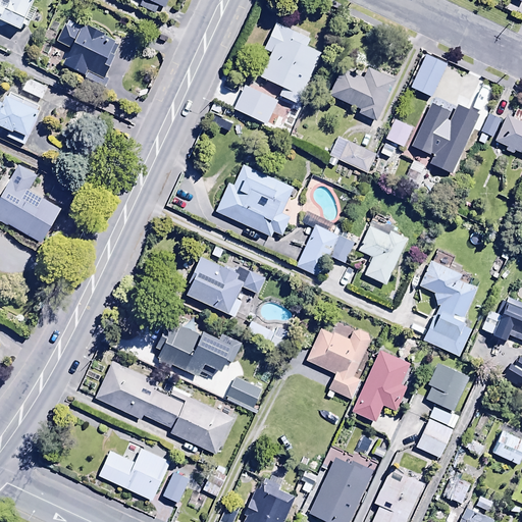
[(0,0),(0,22),(18,32),(20,28),(25,30),(28,24),(30,25),(36,12),(30,9),(33,0),(7,0),(8,0),(7,0),(0,0)]
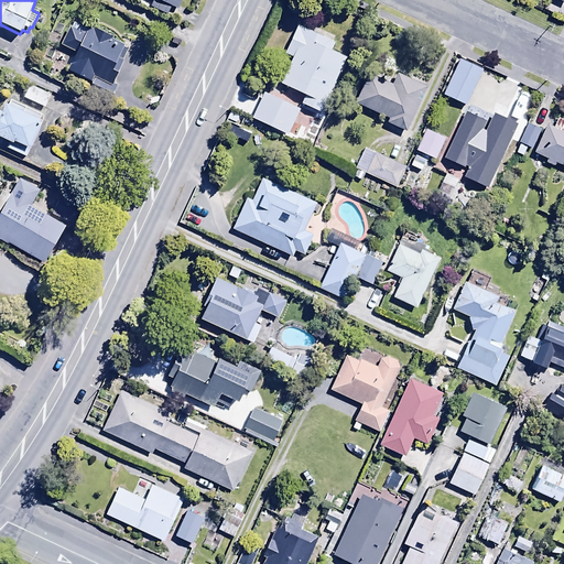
[(94,28),(91,30),(72,20),(60,45),(75,53),(65,72),(112,95),(117,86),(112,84),(130,49),(110,39),(111,36),(94,28)]
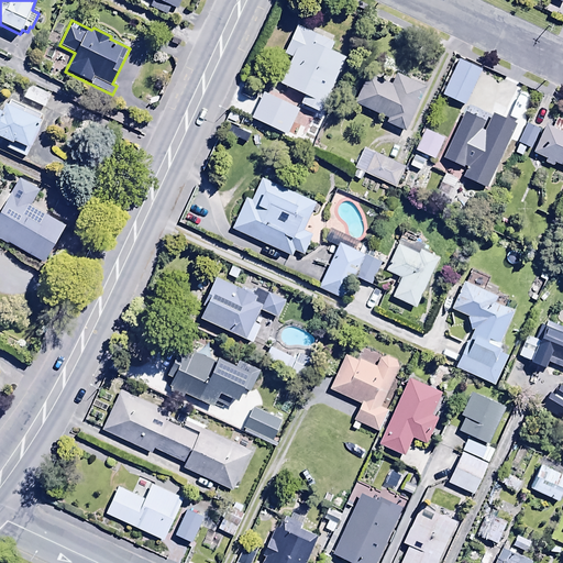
[(297,25),(284,54),(290,57),(278,83),(305,95),(300,103),(319,112),(344,57),(330,51),(333,42),(297,25)]
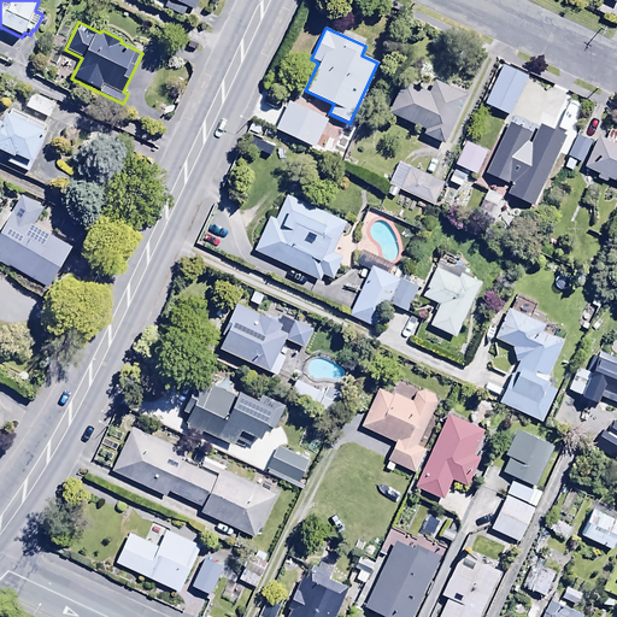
[(528,75),(504,62),(482,101),(507,115),(528,75)]
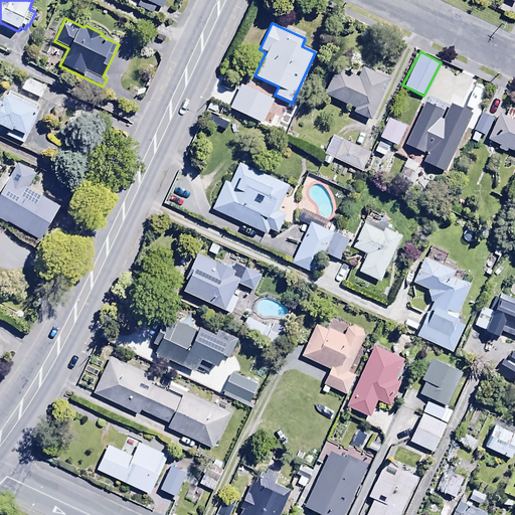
[(25,66),(19,79),(40,90),(47,76),(25,66)]
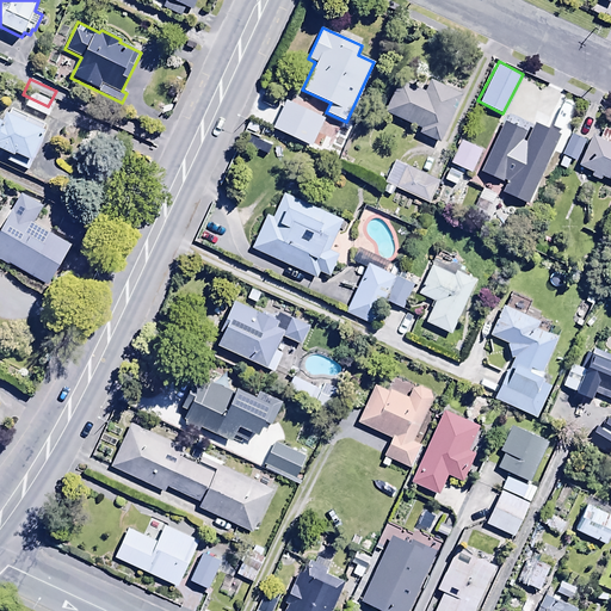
[(399,80),(383,111),(420,129),(419,133),(439,142),(462,93),(430,79),(424,92),(399,80)]
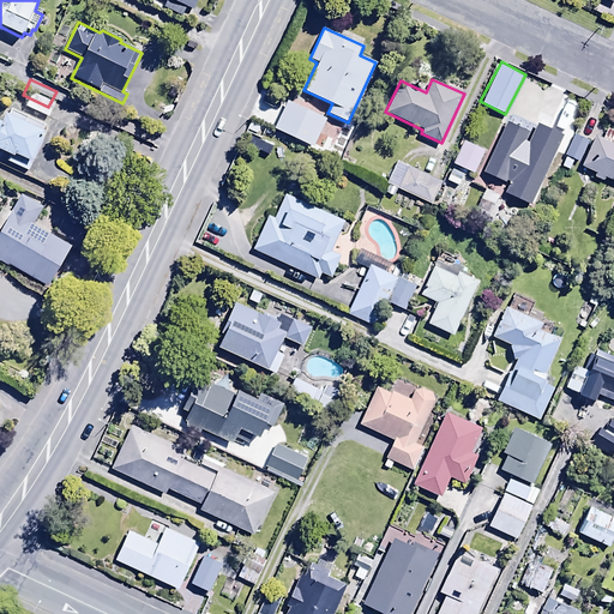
[(343,128),(287,101),(272,131),(327,158),(343,128)]
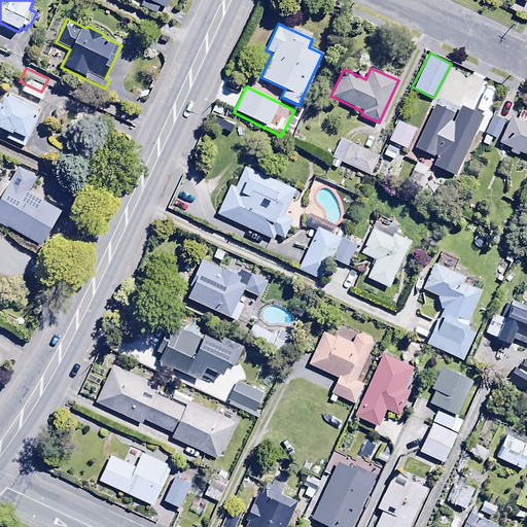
[(0,127),(6,131),(3,138),(24,147),(42,108),(8,93),(7,96),(3,95),(0,100),(0,127)]
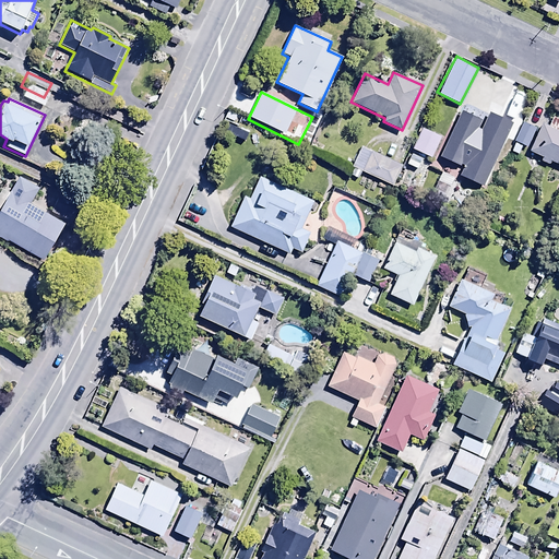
[(515,122),(491,111),(483,129),(479,128),(483,119),(462,109),(441,156),(462,165),(463,163),(466,164),(461,176),(485,187),(515,122)]
